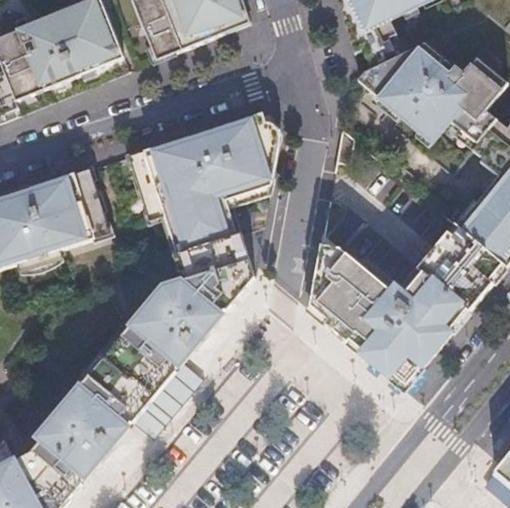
[(0,113),(18,107),(15,99),(123,56),(100,0),(88,0),(0,34),(0,62),(3,68),(0,69),(0,113)]
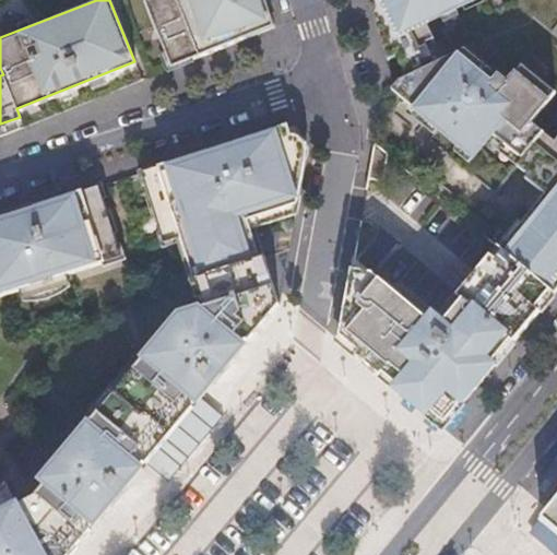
[(149,0),(174,63),(275,23),(267,0),(149,0)]
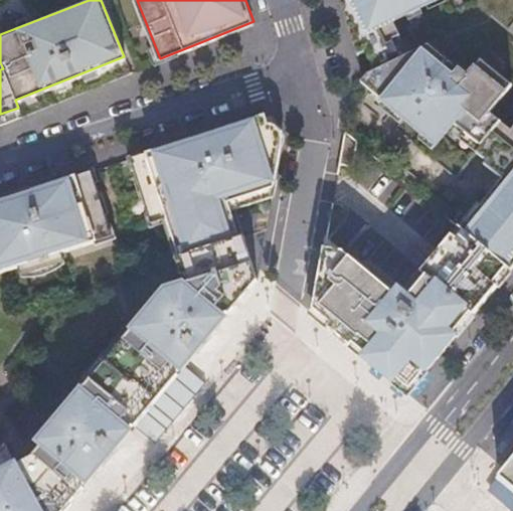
[(391,37),(395,35),(387,19),(428,0),(338,0),(355,52),(363,49),(372,68),(366,71),(359,79),(438,143),(454,123),(480,144),(474,150),(485,159),(482,162),(501,178),(461,226),(509,267),(512,262),(512,124),(509,128),(489,111),(506,90),(473,63),(465,72),(426,42),(399,55),(391,37)]
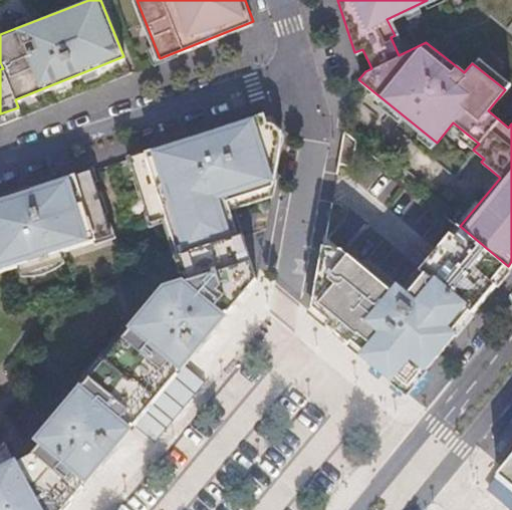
[(148,222),(161,218),(173,254),(237,233),(226,200),(271,186),(280,133),(265,110),(128,155),(148,222)]
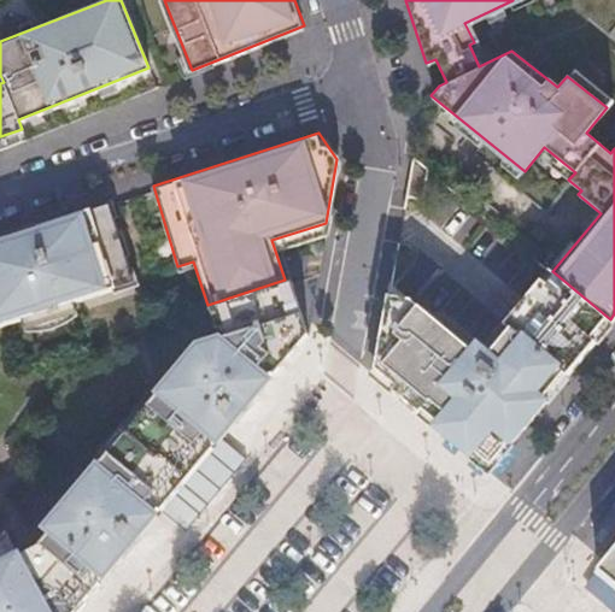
[(426,165),(411,153),(404,194),(420,198),(426,165)]
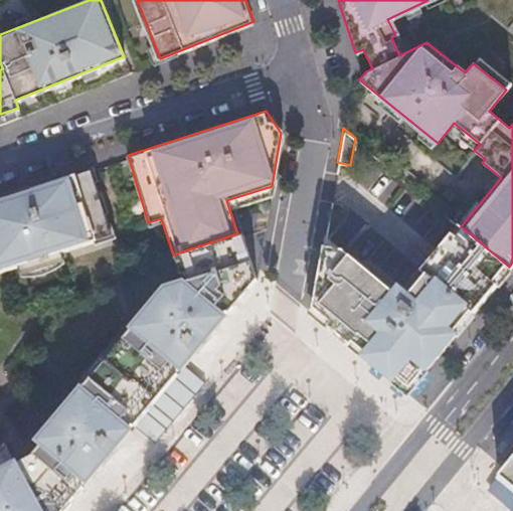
[(397,169),(413,182),(417,176),(401,163),(397,169)]
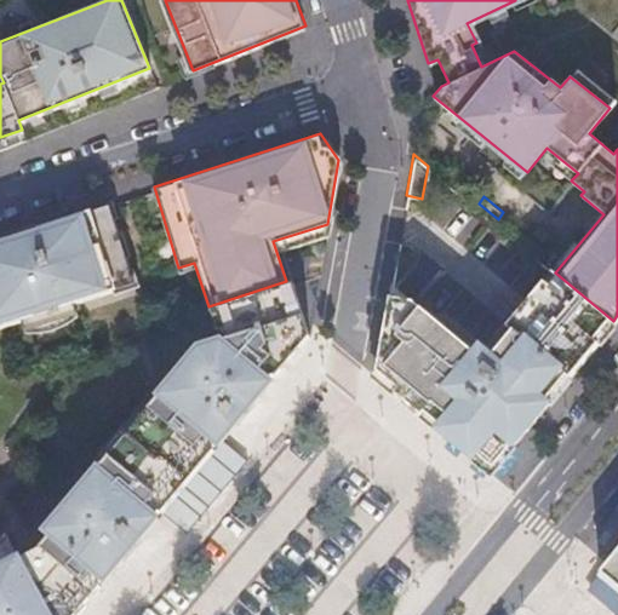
[(133,282),(108,201),(0,235),(0,323),(1,323),(133,282)]
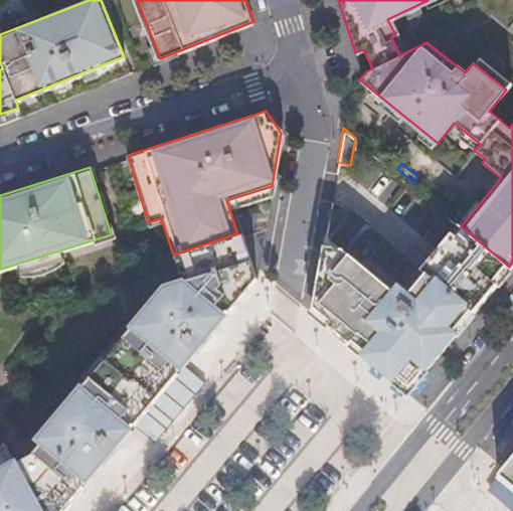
[(442,191),(449,198),(454,192),(446,186),(442,191)]
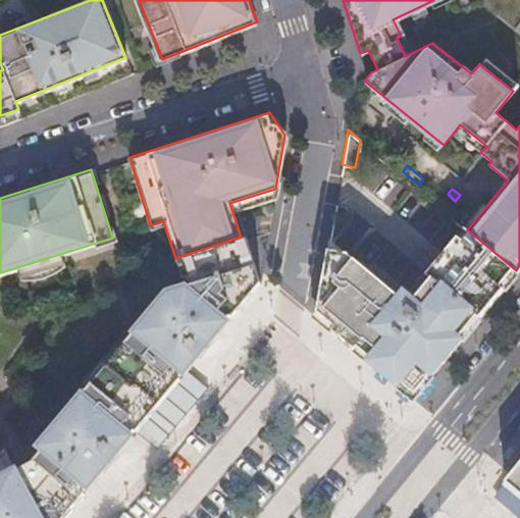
[(464,227),(403,300),(345,251),(326,248),(314,315),(411,396),(516,270),(467,229),(464,227)]
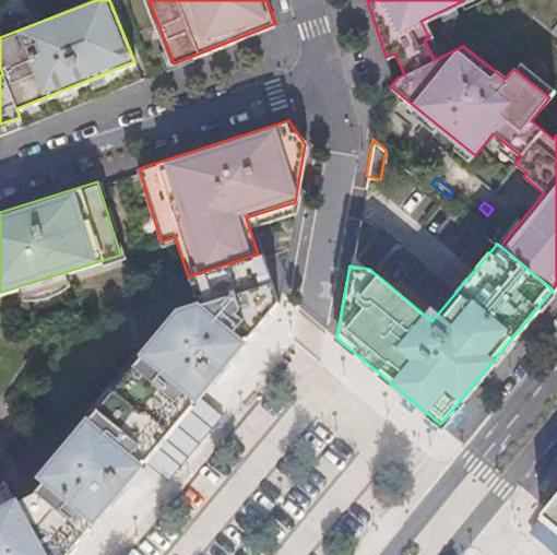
[(258,254),(188,276),(198,305),(179,310),(37,480),(42,483),(34,492),(15,502),(4,481),(0,485),(0,554),(63,554),(277,300),(277,299),(262,252),(258,254)]
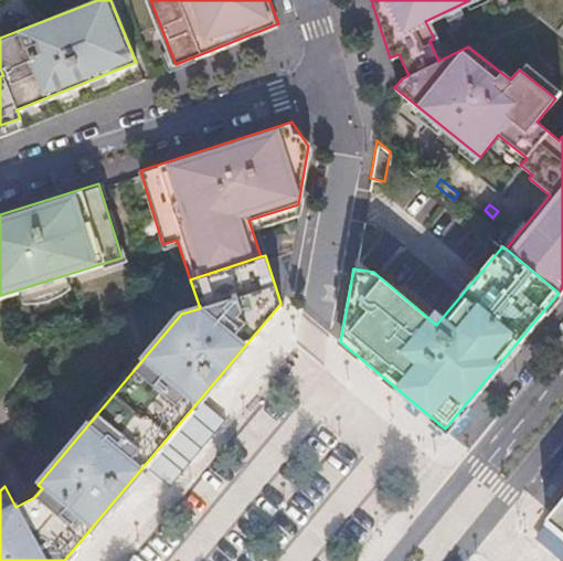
[(562,497),(552,510),(544,519),(562,535),(562,497)]
